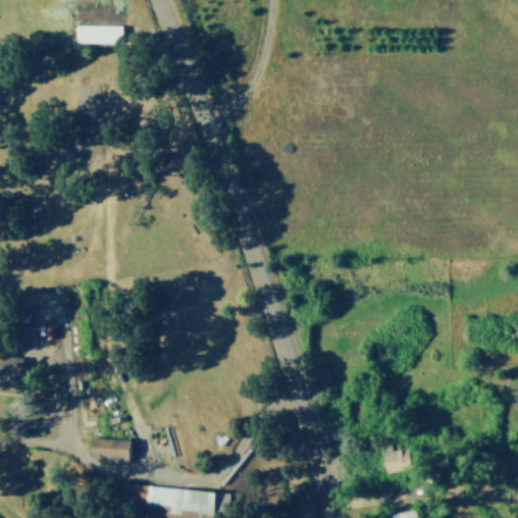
[(124,26),(76,26),(76,43),(124,43),(124,26)]
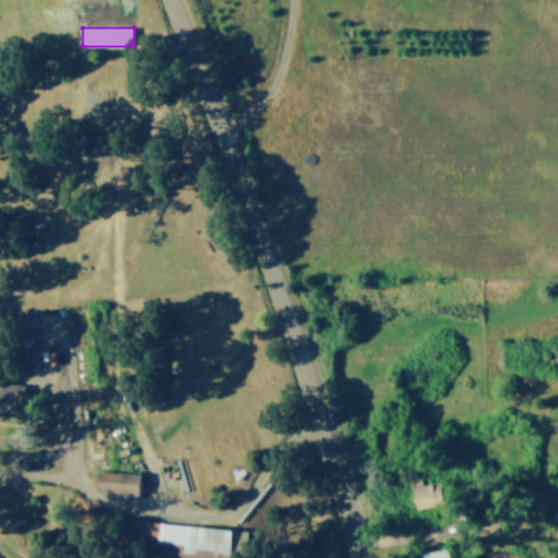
[(98,494),(141,494),(141,473),(98,473),(98,494)]
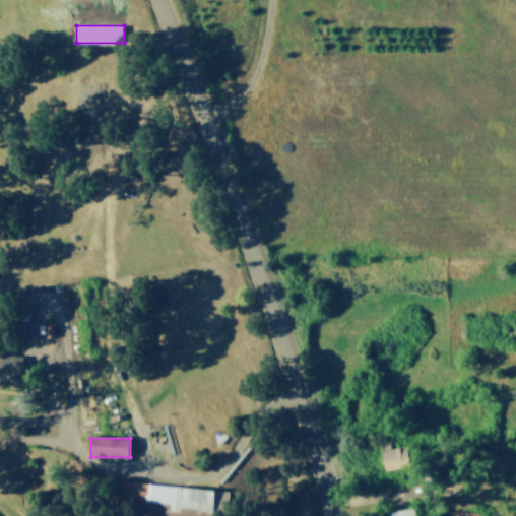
[(415,469),(415,448),(383,448),(383,470),(415,469)]
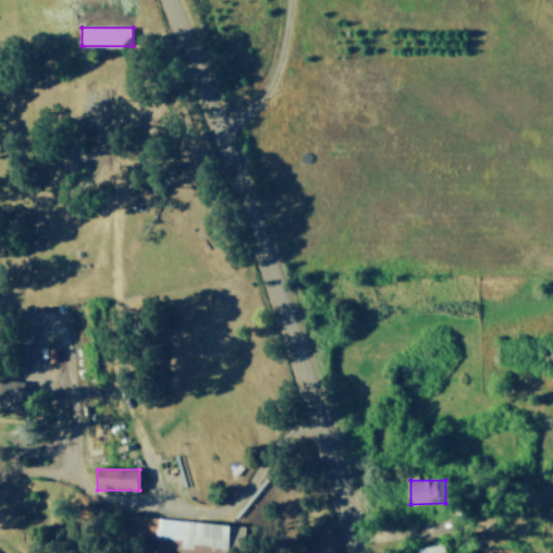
[(122,517),(120,538),(181,541),(180,552),(237,552),(240,526),(122,517)]
